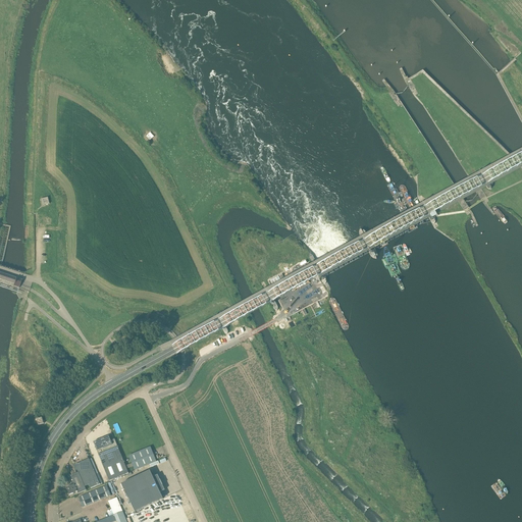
[(489,189),(491,190),(492,188),(492,186),(491,184),(485,171),(483,169),(481,168),(480,168),(479,170),(479,171),(479,173),(480,174),(487,188),(489,189)]
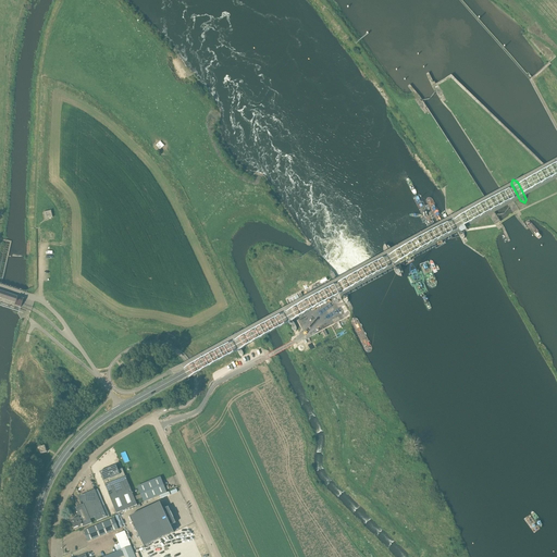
[(462,238),(463,238),(465,237),(465,235),(465,234),(463,234),(455,217),(454,215),(452,214),(450,214),(449,217),(450,220),(460,235),(461,237),(462,238)]
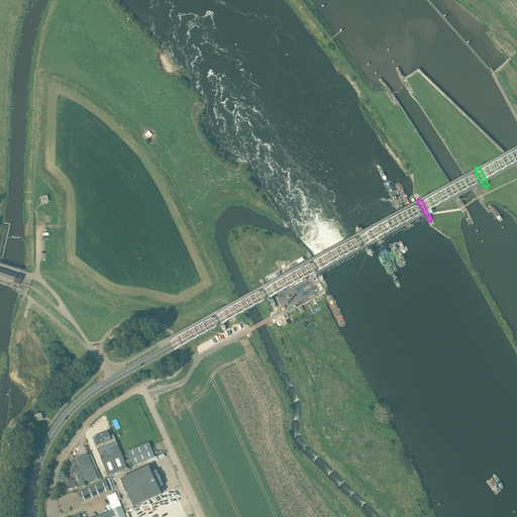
[(321,280),(322,281),(323,279),(323,278),(323,277),(322,276),(314,260),(313,259),(312,257),(310,257),(310,260),(309,261),(310,262),(319,278),(320,280),(321,280)]
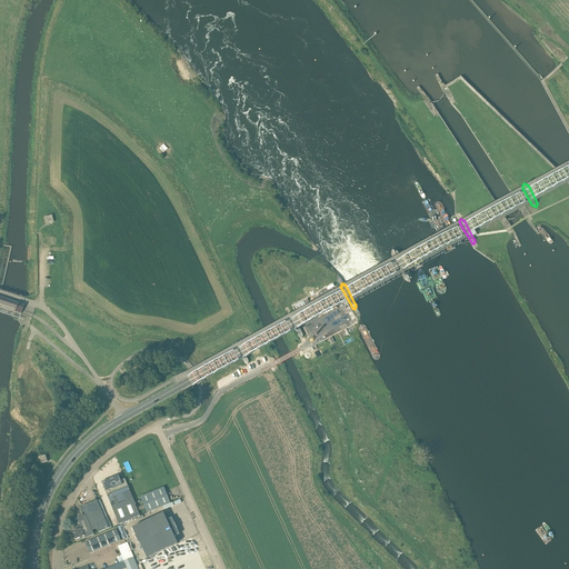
[(16,309),(15,312),(21,313),(23,306),(25,306),(10,301),(0,297),(0,303),(8,307),(16,309)]
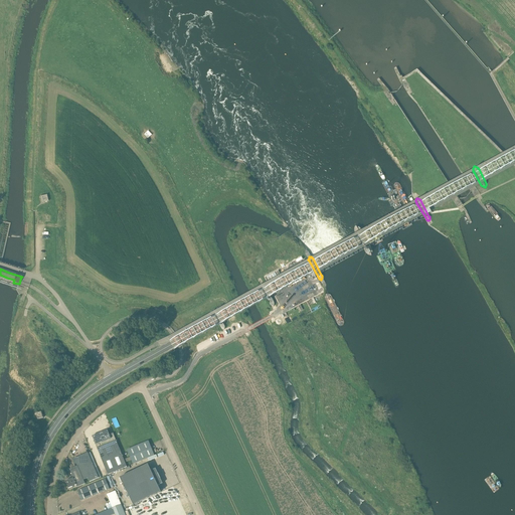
[(274,305),(275,304),(275,303),(275,302),(274,301),(264,284),(263,283),(262,283),(261,283),(261,284),(261,286),(270,303),(271,303),(272,304),(272,305),(274,305)]
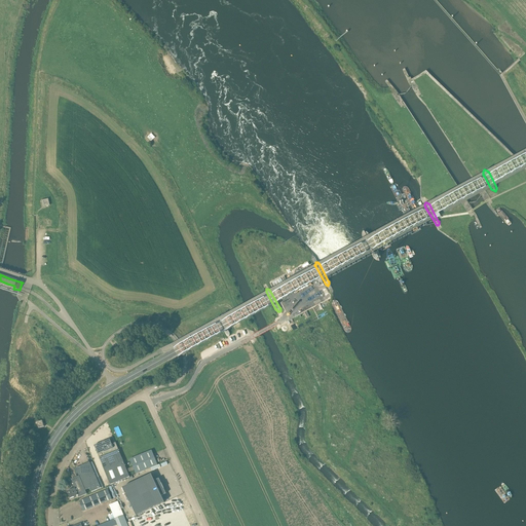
[(226,334),(227,334),(228,335),(229,335),(230,334),(230,333),(229,333),(229,332),(221,316),(220,316),(220,315),(219,315),(218,315),(218,316),(218,318),(226,334)]
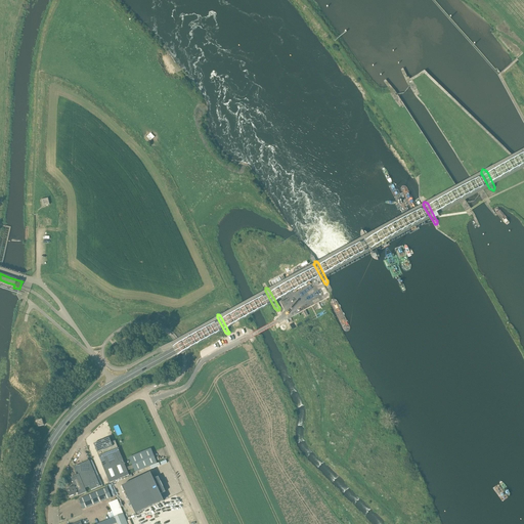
[(100,441),(94,444),(97,452),(99,457),(110,483),(129,475),(127,471),(130,470),(129,467),(126,468),(123,459),(121,455),(115,440),(112,442),(110,437),(108,438),(104,440),(104,439),(102,440),(100,441)]
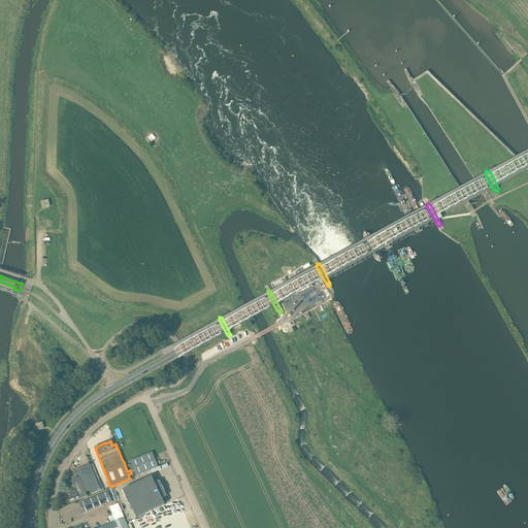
[(133,468),(130,470),(131,473),(134,471),(136,475),(158,466),(153,452),(130,461),(133,468)]
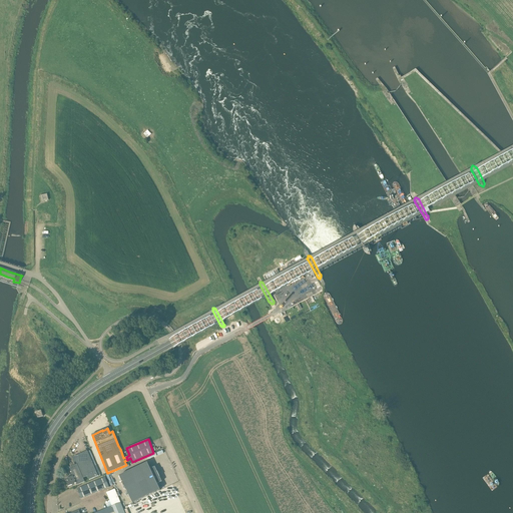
[(87,451),(73,457),(77,464),(82,475),(83,478),(88,476),(89,480),(100,475),(90,451),(88,452),(87,451)]
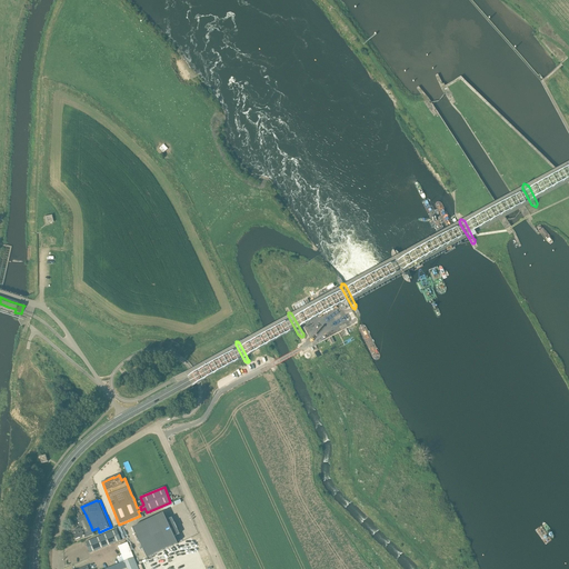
[(92,530),(91,527),(86,515),(81,507),(80,507),(83,516),(77,519),(81,528),(72,531),(76,539),(85,536),(86,538),(95,535),(92,530)]
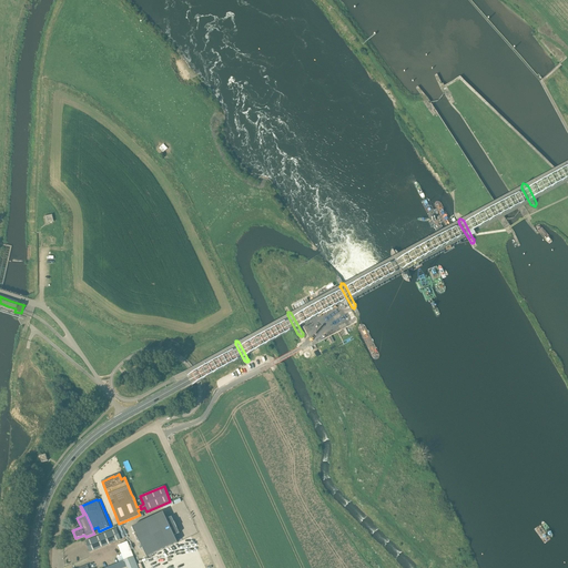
[(163,511),(132,527),(146,557),(178,543),(174,536),(180,534),(176,528),(178,528),(176,526),(174,524),(175,524),(174,521),(174,523),(172,517),(166,519),(163,511)]
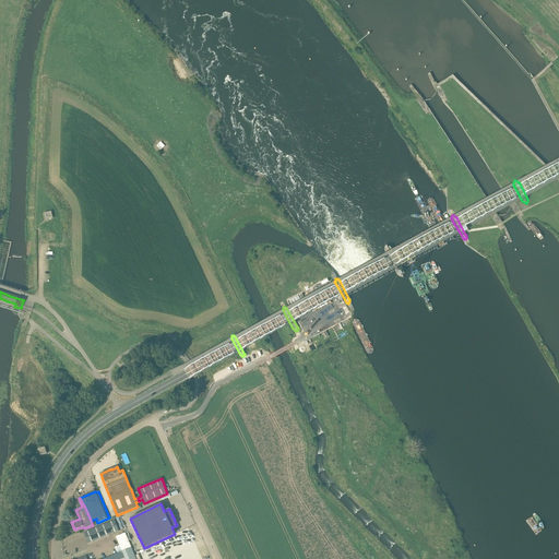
[(88,543),(119,531),(115,521),(85,533),(88,543)]
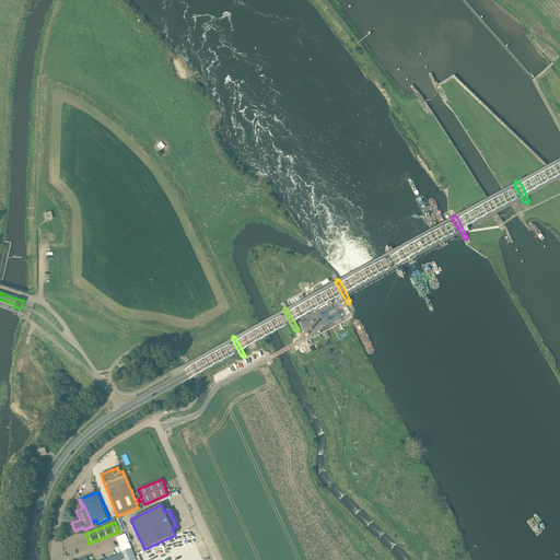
[(137,559),(132,548),(123,552),(125,559),(137,559)]
